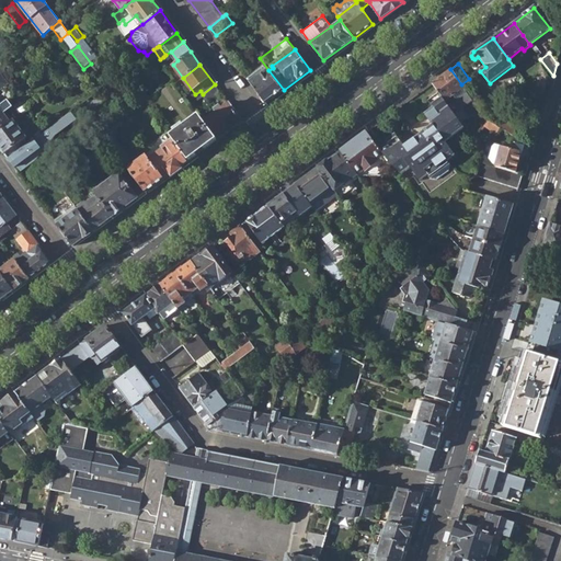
[(441,94),(446,101),(454,95),(454,101),(462,112),(469,106),(460,95),(457,93),(464,88),(461,84),(450,69),(432,82),(441,94)]
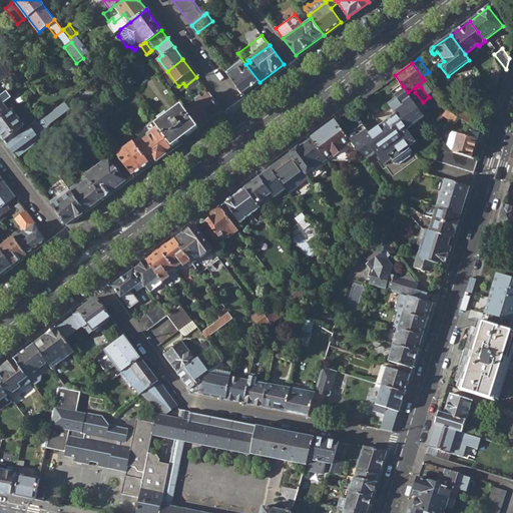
[(228,75),(243,94),(260,82),(245,64),(237,70),(236,69),(228,75)]
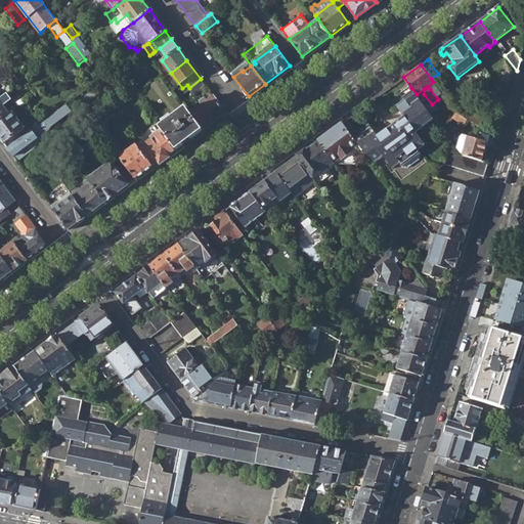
[(158,123),(177,149),(204,129),(191,113),(178,95),(162,73),(135,93),(158,123)]
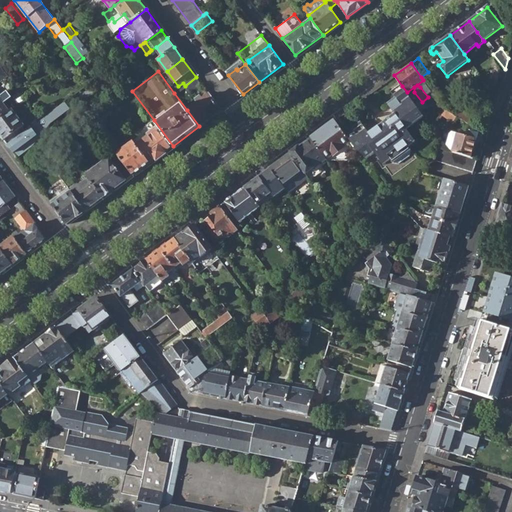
[(185,86),(190,92),(201,83),(196,77),(185,86)]
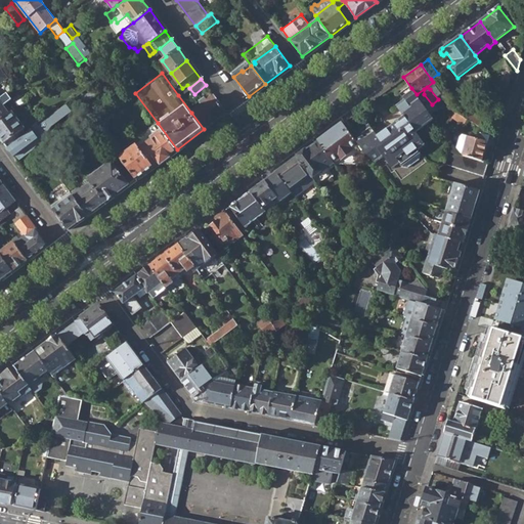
[(495,91),(506,105),(508,100),(496,85),(495,91)]
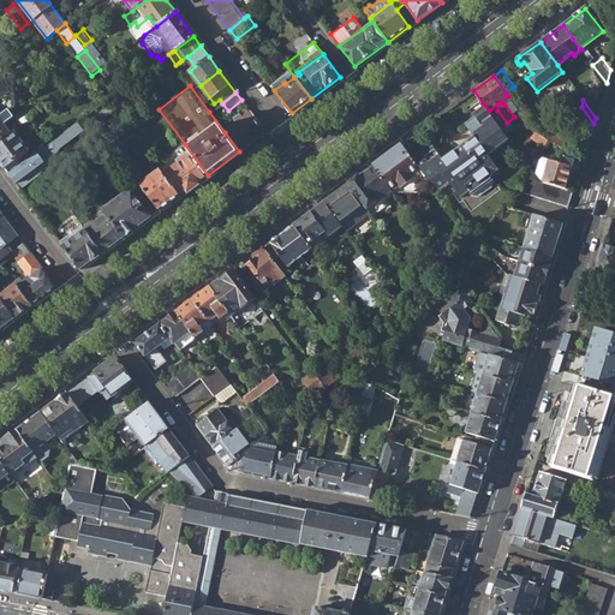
[(434,149),(415,163),(421,171),(428,180),(439,191),(448,184),(459,198),(466,191),(470,196),(479,196),(491,187),(494,180),(489,175),(499,168),(488,154),(509,138),(489,111),(483,103),(471,113),(475,118),(465,125),(475,137),(442,160),(434,149)]
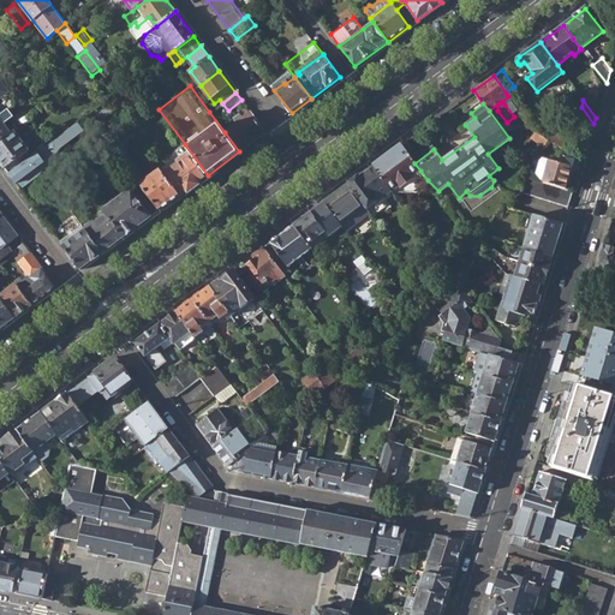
[(0,117),(0,143),(16,132),(18,131),(5,113),(1,117),(0,117)]
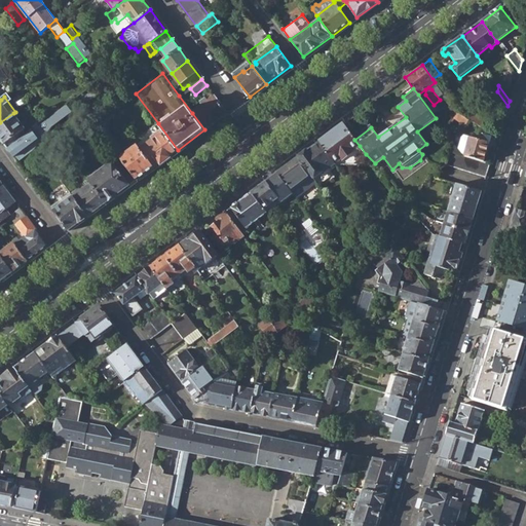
[(203,105),(216,121),(227,113),(215,97),(202,105),(203,105)]
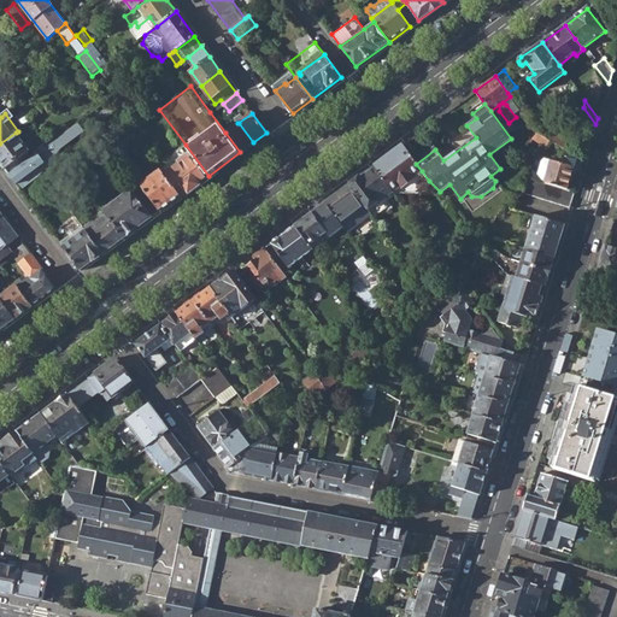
[(78,123),(40,152),(51,166),(63,150),(86,133),(78,123)]
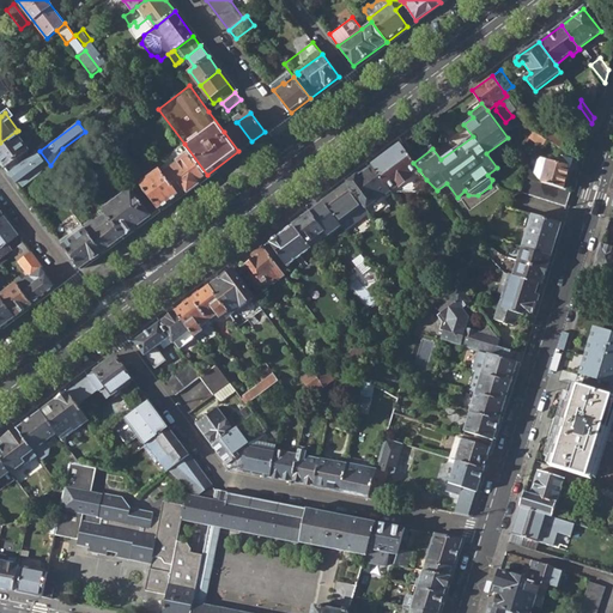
[(236,122),(224,132),(238,151),(252,141),(237,122),(236,122)]
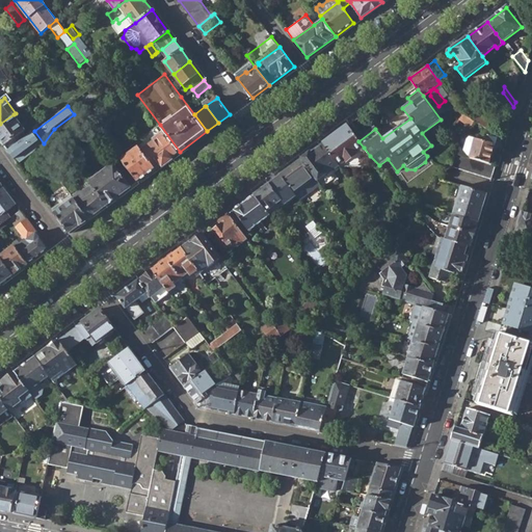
[(474,121),(487,130),(491,124),(479,111),(473,121),(474,121)]
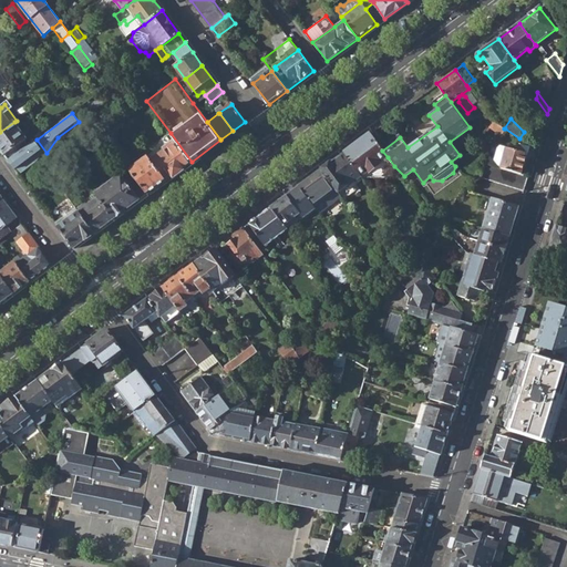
[(502,135),(505,129),(504,129),(492,120),(487,125),(502,135)]
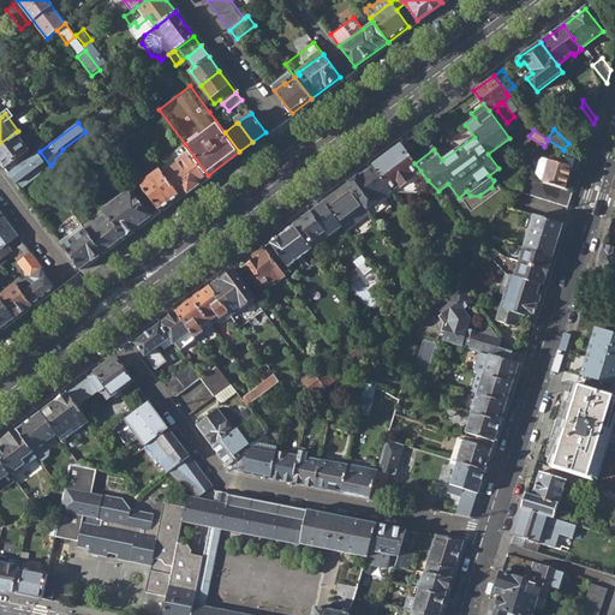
[(0,143),(0,161),(6,169),(30,151),(16,132),(0,143)]
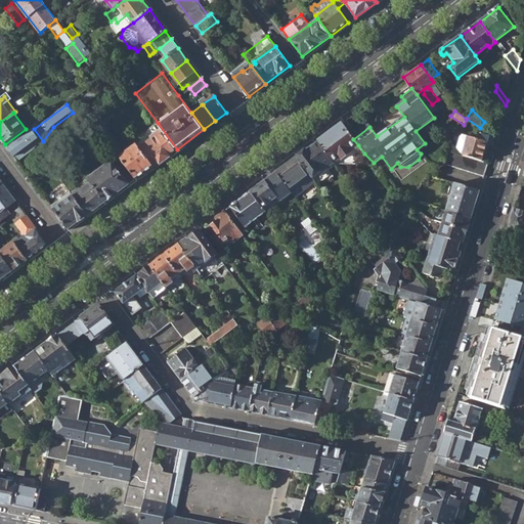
[(177,149),(158,123),(133,141),(136,145),(154,167),(177,149)]
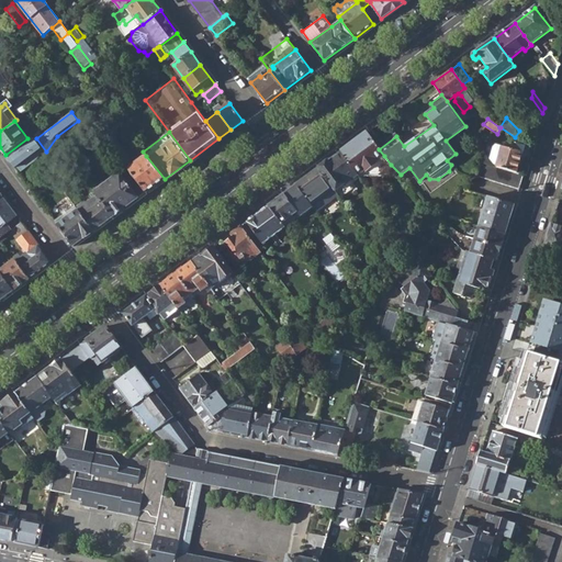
[(340,152),(359,176),(384,156),(379,149),(367,132),(340,152)]
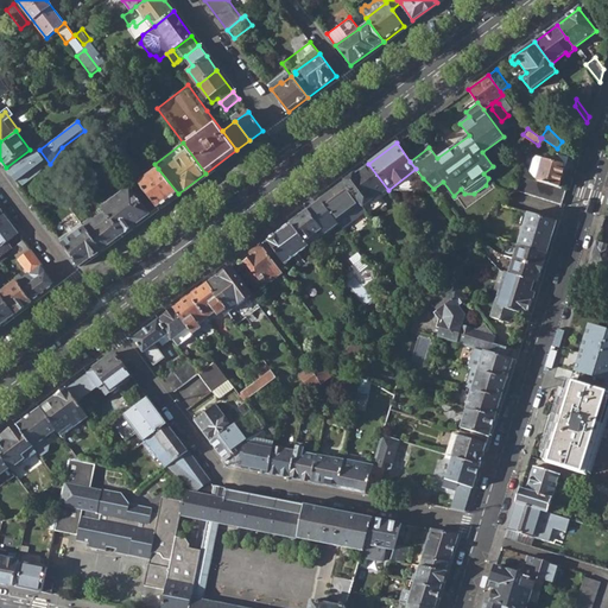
[(575,160),(557,149),(556,154),(574,166),(575,160)]
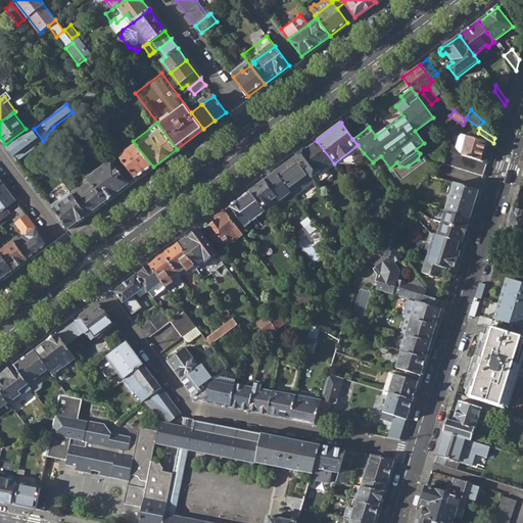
[(29,133),(26,129),(5,144),(8,148),(29,133)]
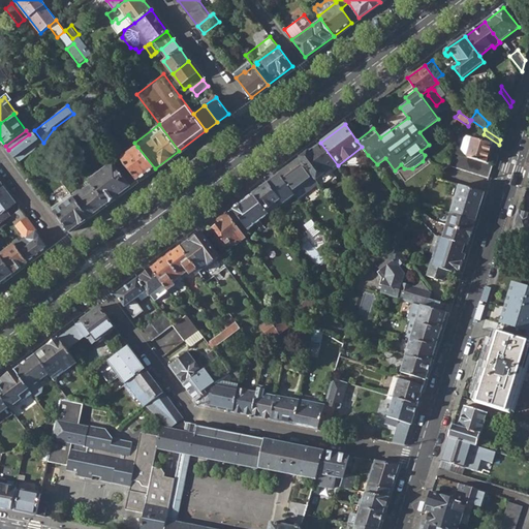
[(8,150),(18,163),(36,149),(44,144),(43,143),(34,130),(29,134),(8,150)]
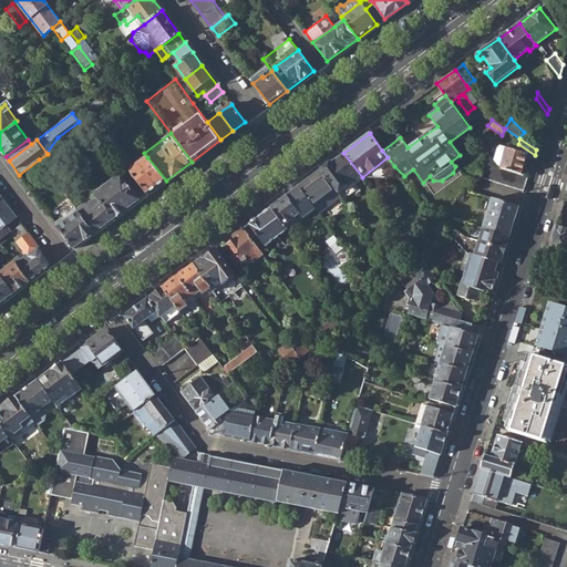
[(129,168),(130,169),(148,194),(166,181),(147,157),(144,153),(140,145),(122,158),(129,168)]
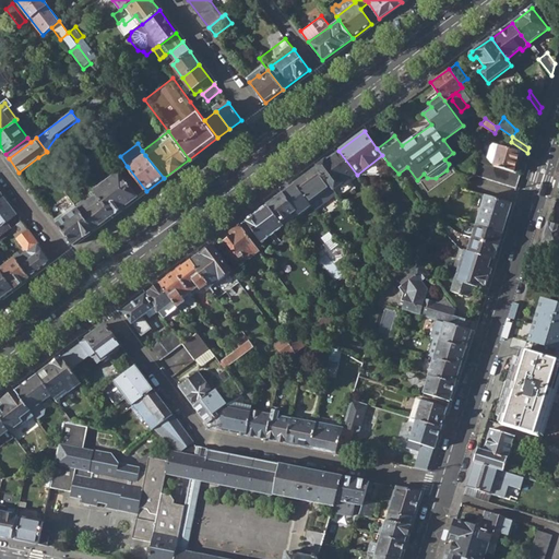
[(496,165),(514,170),(521,153),(492,144),(487,162),(490,163),(494,164),(496,165)]
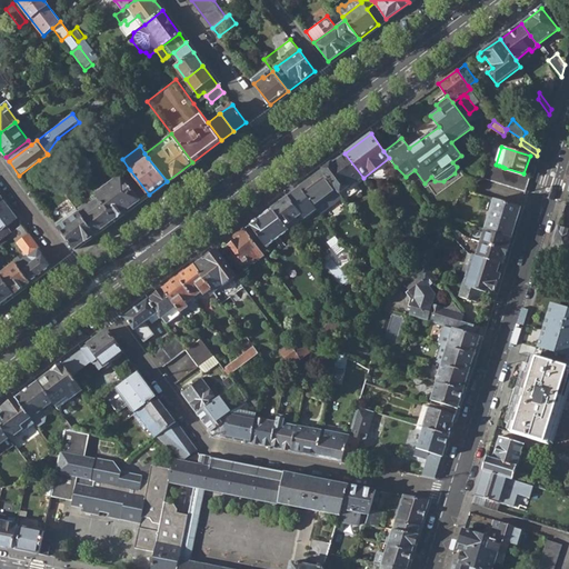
[(322,170),(342,198),(366,180),(363,178),(345,153),(322,170)]
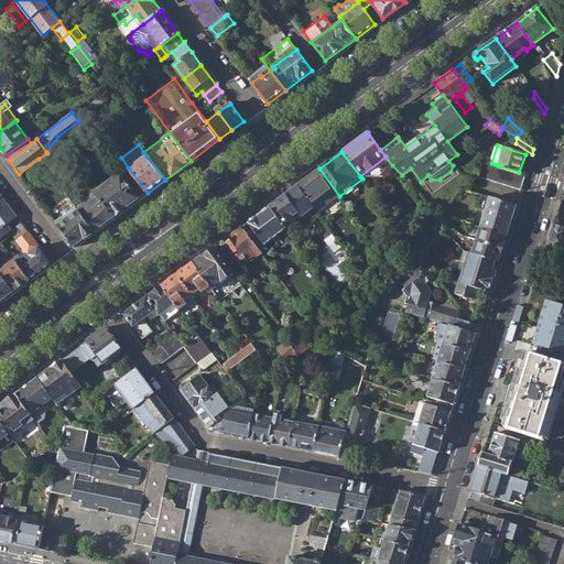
[(478,177),(521,190),(522,187),(525,174),(519,172),(500,166),(498,165),(495,164),(491,163),(484,161),(478,177)]
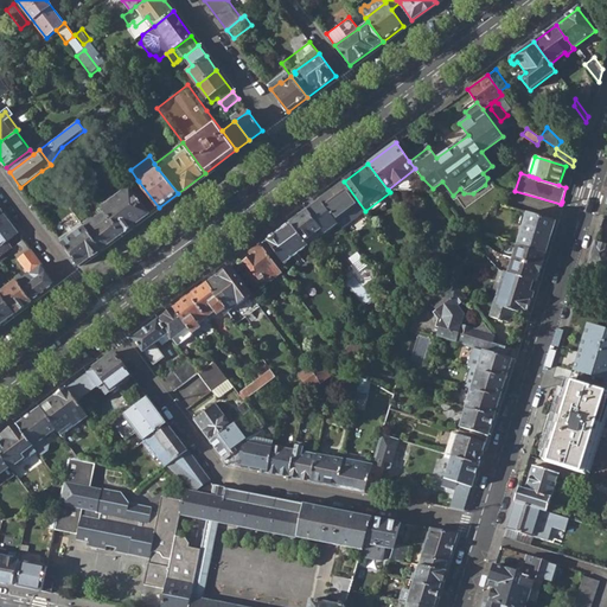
[(107,215),(122,235),(159,208),(139,181),(138,180),(102,206),(107,215)]
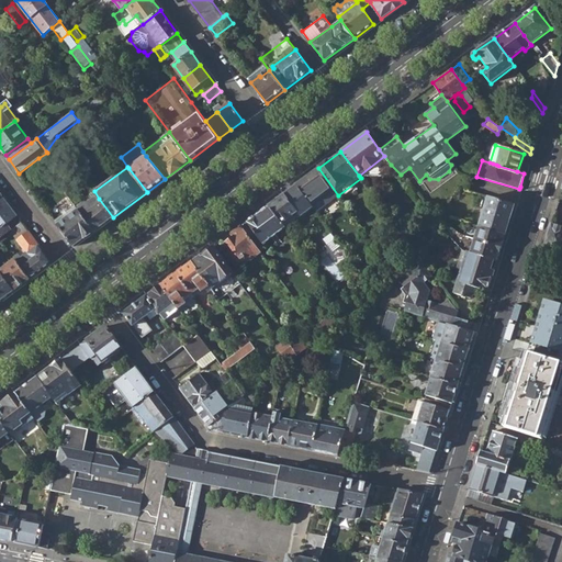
[(313,206),(316,211),(338,195),(318,168),(296,184),(313,206)]
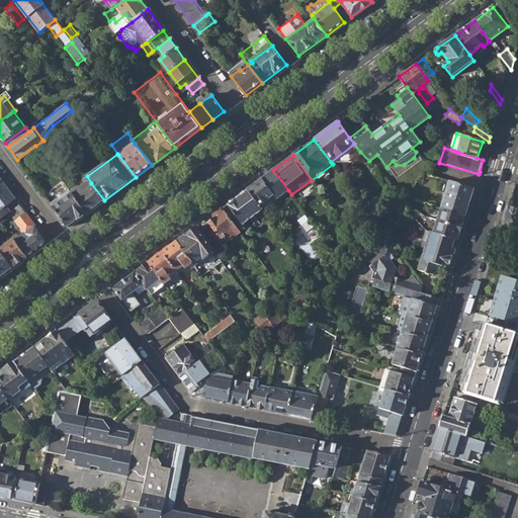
[(248,188),(260,205),(271,197),(274,200),(288,190),(273,170),(248,188)]
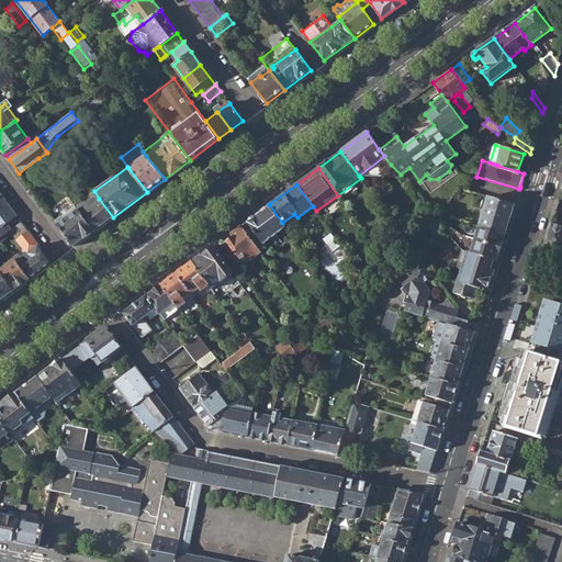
[(0,237),(4,235),(9,232),(3,225),(18,216),(3,197),(0,199),(0,237)]
